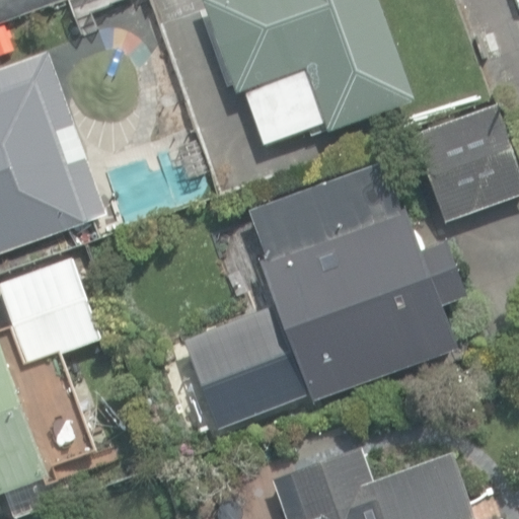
[(308,69),(331,132),(416,101),(379,0),(206,0),(205,1),(237,93),(308,69)]
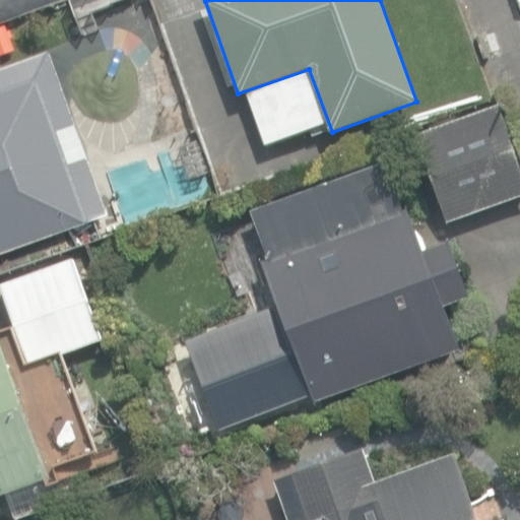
[(0,255),(109,217),(50,54),(0,71),(0,255)]
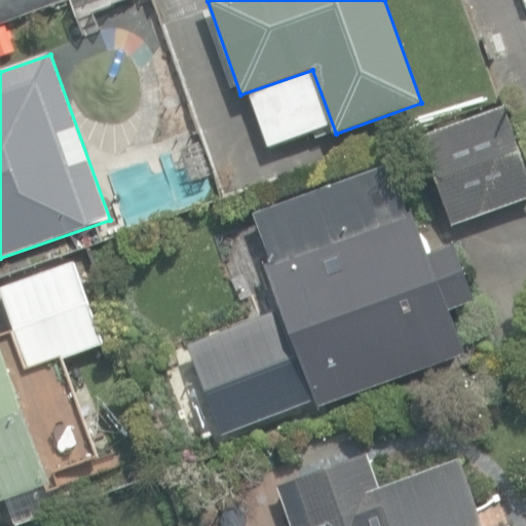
[(451,223),(525,195),(525,166),(502,103),(418,134),(451,223)]
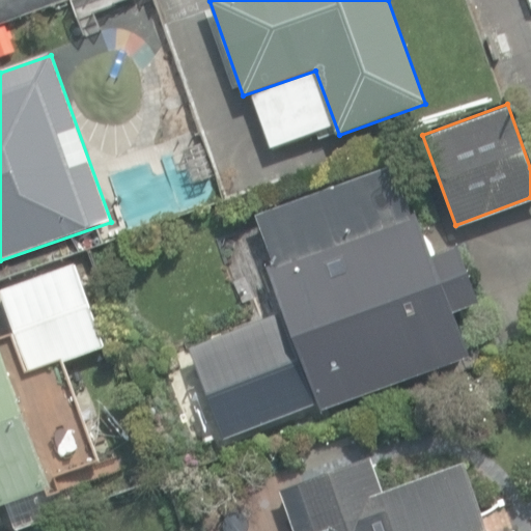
[(300,353),(323,413),(470,358),(453,314),(480,304),(458,247),(431,257),(417,218),(413,219),(393,166),(257,218),(275,264),(268,268),(290,330),(272,337),(271,335),(257,327),(221,341),(214,356),(226,388),(241,393),(277,380),(283,366),(280,360),(300,353)]
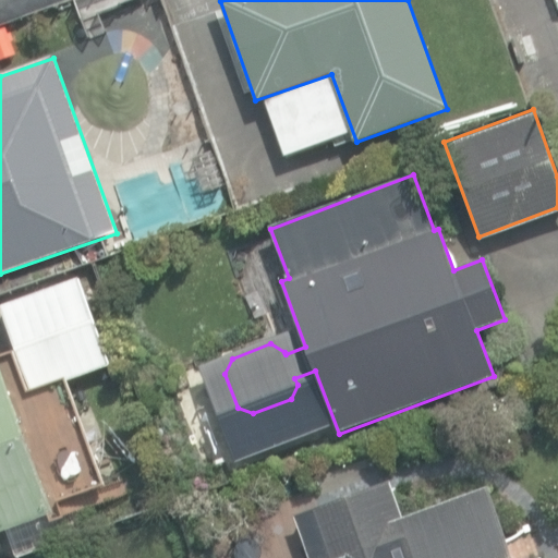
[(0,305),(33,395),(108,367),(75,278),(0,305)]
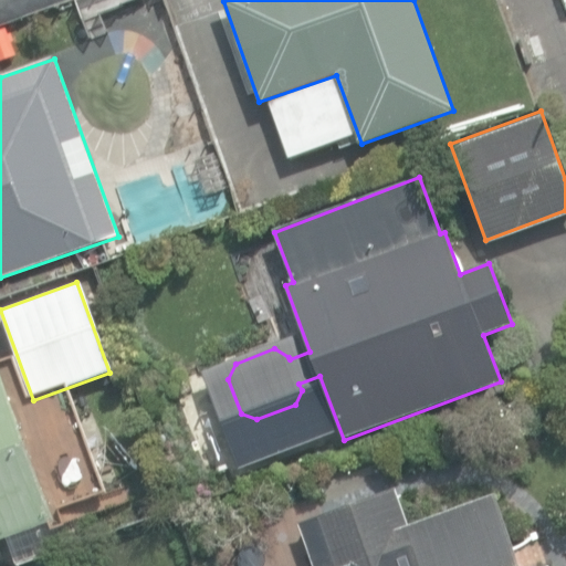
[(0,565),(21,565),(88,542),(74,502),(63,506),(17,374),(4,378),(0,368),(0,542),(2,546),(0,546),(0,565)]
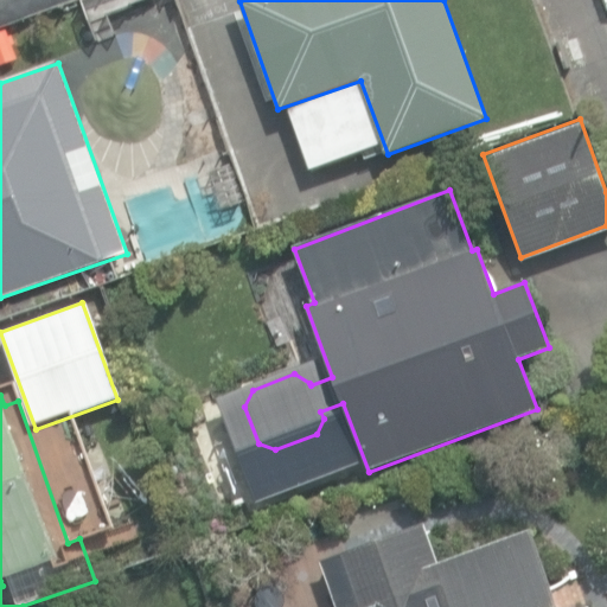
[(558,606),(531,532),(439,564),(425,525),(327,560),(344,606),(558,606)]
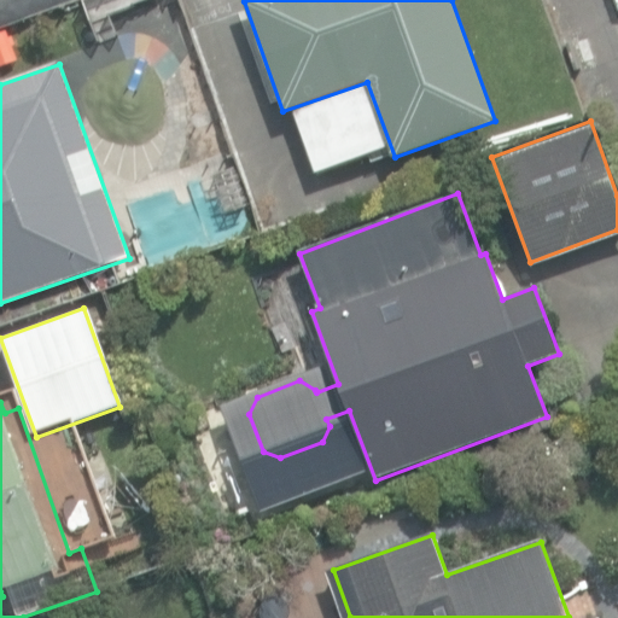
[(111,617),(101,590),(25,617),(111,617)]
